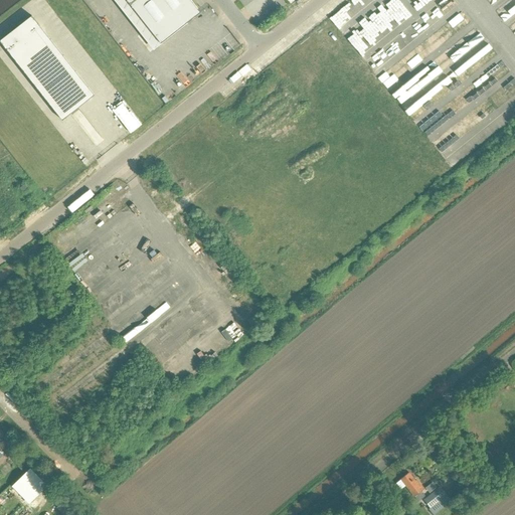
[(127,0),(161,43),(200,13),(190,0),(127,0)]
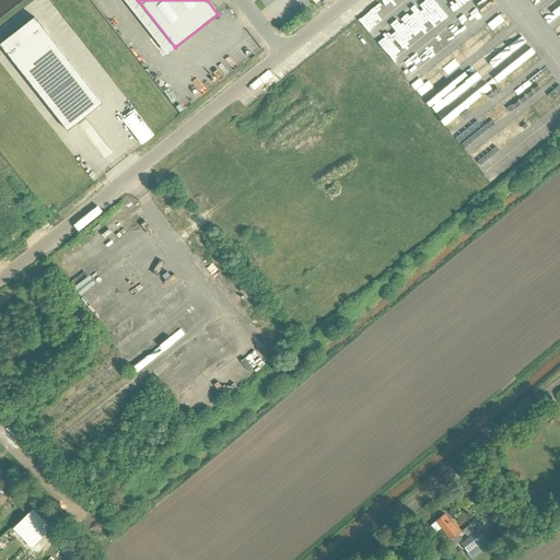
[(559,0),(528,0),(559,41),(559,0)]
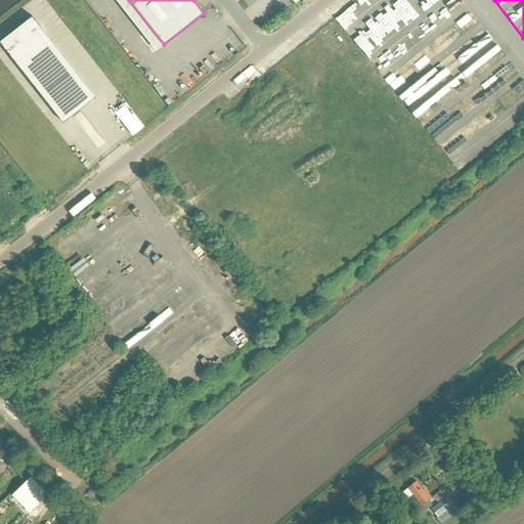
[(491,96),(513,74),(479,15),(453,30),(454,31),(381,72),(386,81),(420,61),(421,66),(441,53),(442,57),(433,67),(437,73),(427,78),(419,76),(399,96),(408,113),(463,99),(462,100),(467,110),(481,105),(477,120),(480,129),(470,139),(472,140),(512,117),(510,107),(517,99),(518,99),(509,96),(518,91),(491,98),(491,96)]
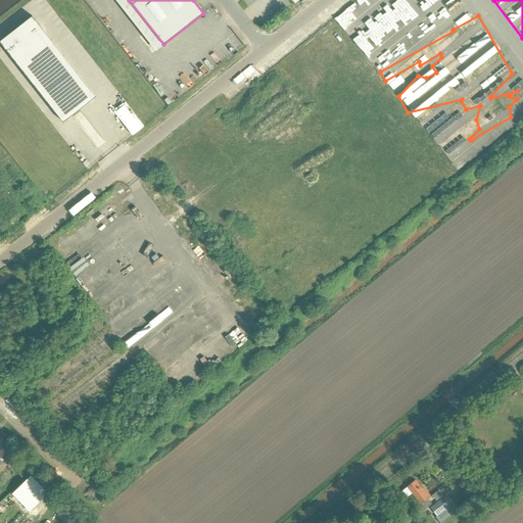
[(96,97),(33,16),(0,41),(0,42),(63,123),(72,116),(80,109),(96,97)]
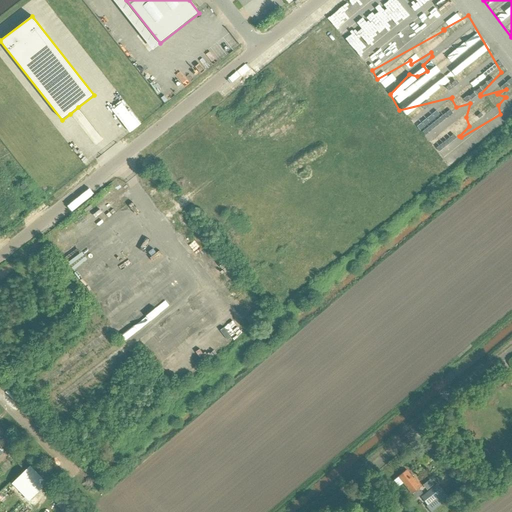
[(124,98),(112,105),(129,130),(140,123),(124,98)]
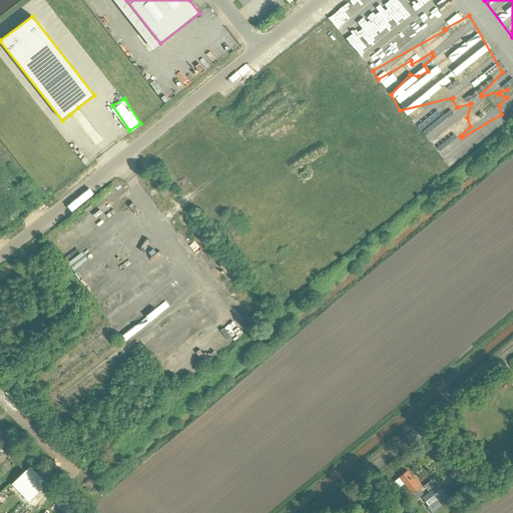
[(19,187),(23,192),(28,187),(25,183),(19,187)]
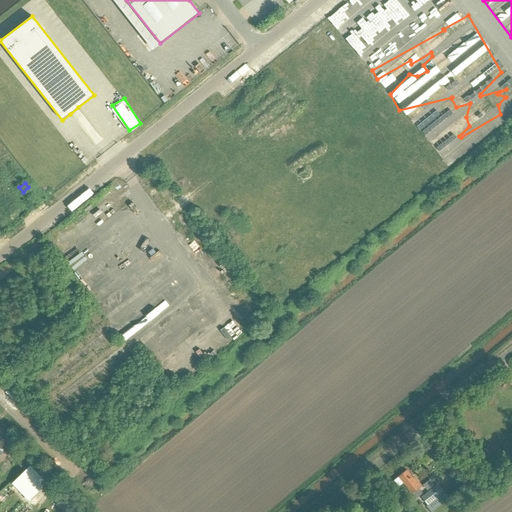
[(129,322),(148,308),(144,303),(125,317),(129,322)]
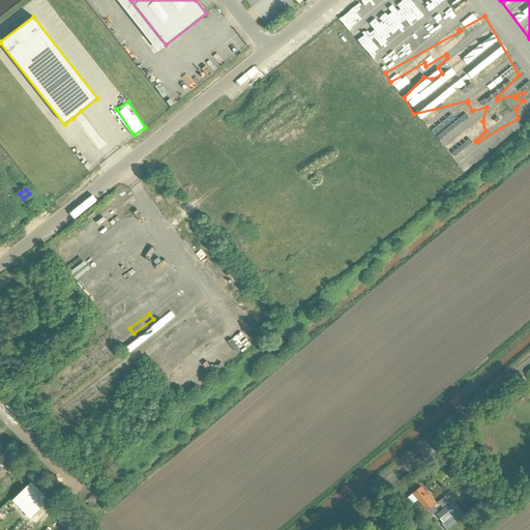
[(519,475),(513,468),(502,477),(508,483),(519,475)]
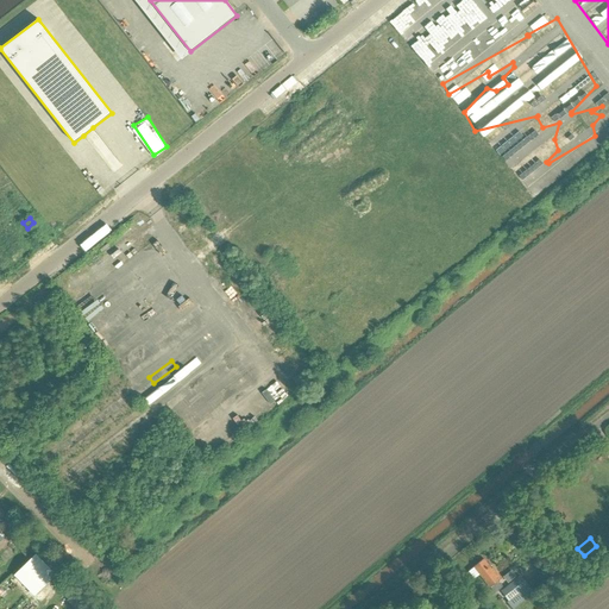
[(31,552),(11,576),(32,595),(54,572),(31,552)]
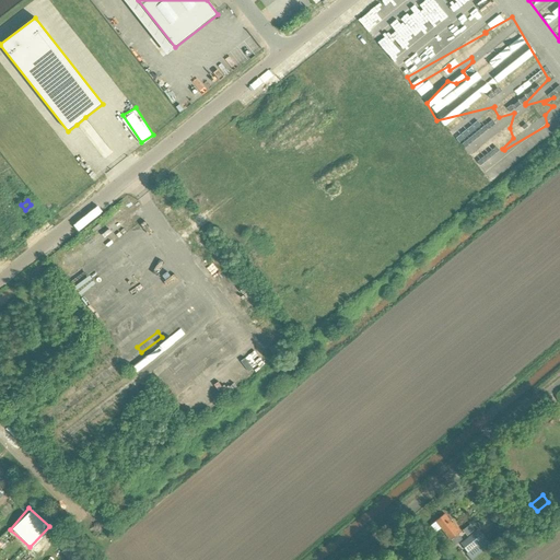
[(458,534),(459,533),(445,514),(435,521),(431,525),(436,532),(441,528),(451,539),(455,545),(463,539),(458,534)]
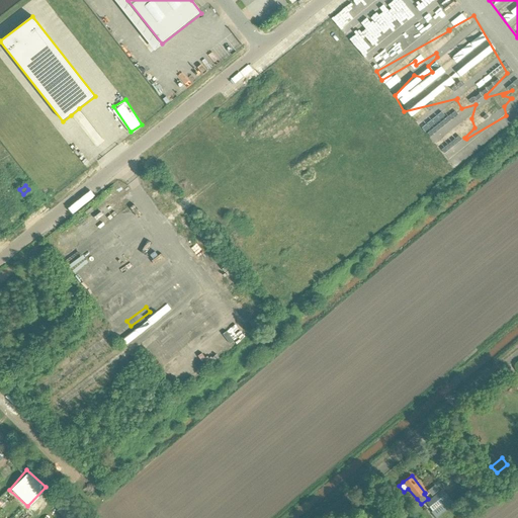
[(431,496),(438,490),(434,485),(426,491),(431,496)]
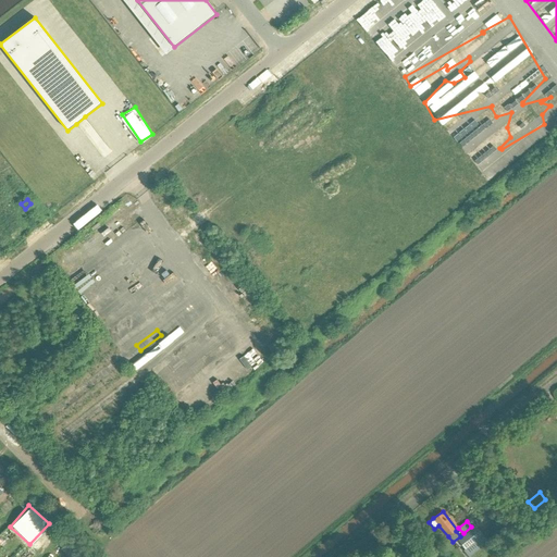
[(470,556),(477,556),(491,545),(475,527),(458,541),(470,556)]
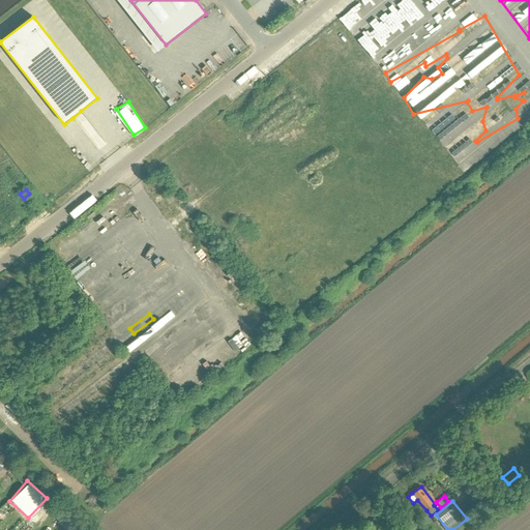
[(59,523),(65,529),(82,529),(68,514),(59,523)]
